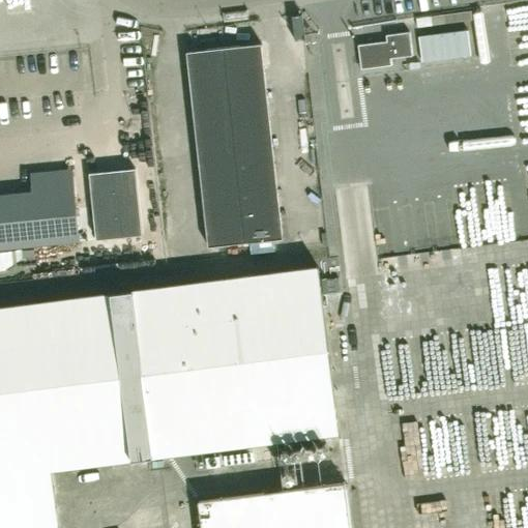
[(416,38),(419,64),(469,58),(466,32),(416,38)]
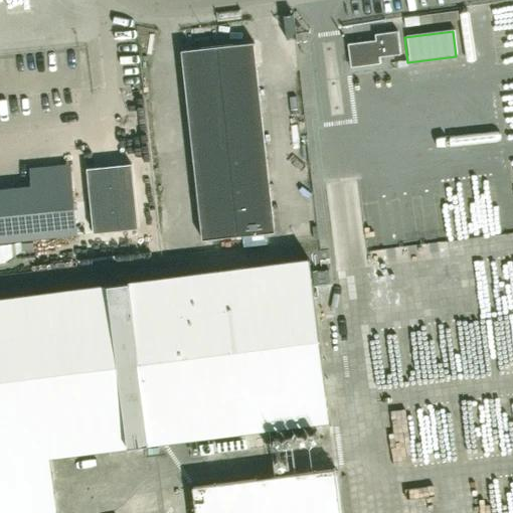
[(383,58),(399,56),(396,33),(383,35),(373,36),(374,42),(346,46),(349,69),(377,65),(376,59),(383,58)]
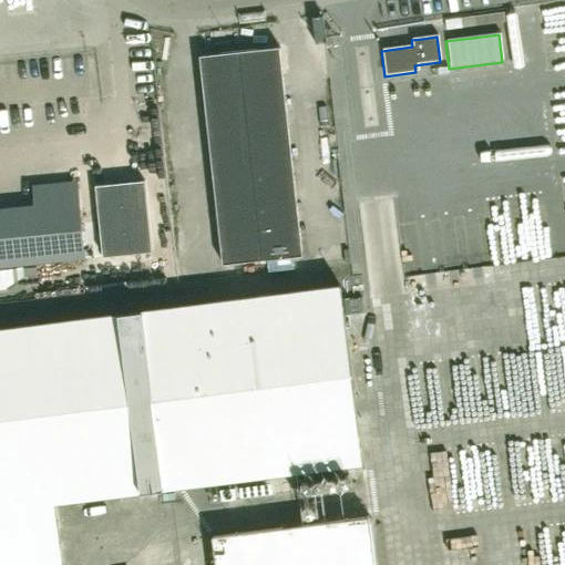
[(301,258),(278,50),(198,59),(221,263),(222,267),(301,258)]
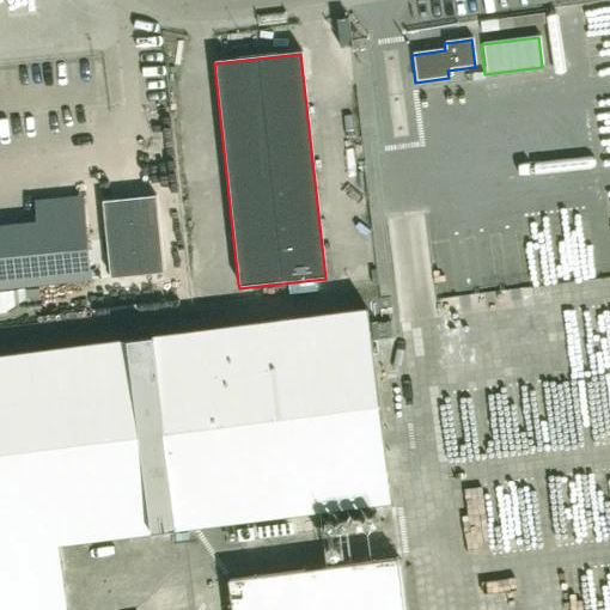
[(0,290),(90,281),(81,197),(32,202),(35,224),(0,227),(0,290)]
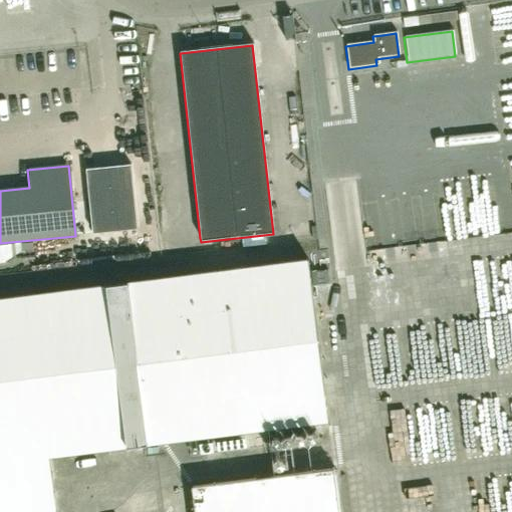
[(54,511),(47,457),(326,422),(306,260),(0,299),(0,511),(54,511)]
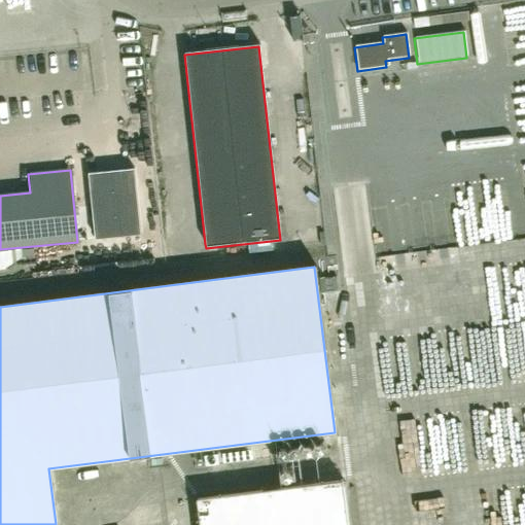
[(347,524),(341,481),(196,499),(199,524),(347,524)]
